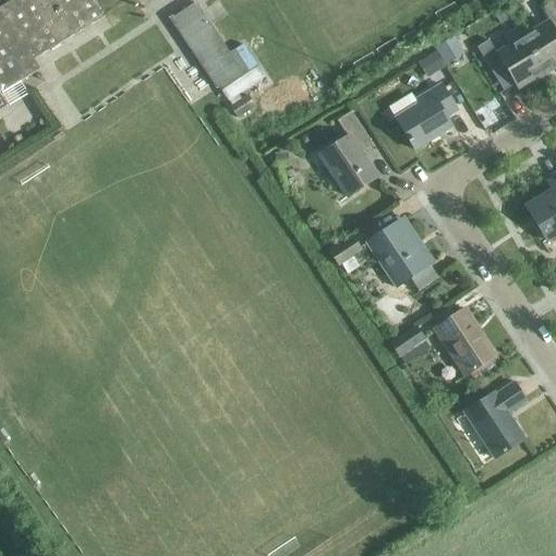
[(0,5),(7,16),(34,58),(105,14),(95,0),(9,0),(0,5)]
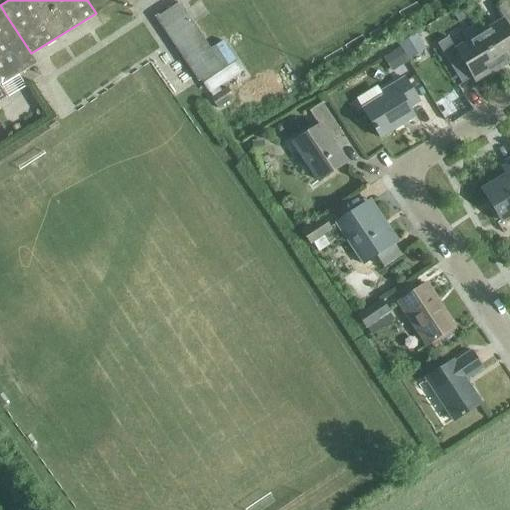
[(502,16),(479,31),(481,34),(499,64),(509,57),(509,4),(507,0),(496,7),(502,16)]
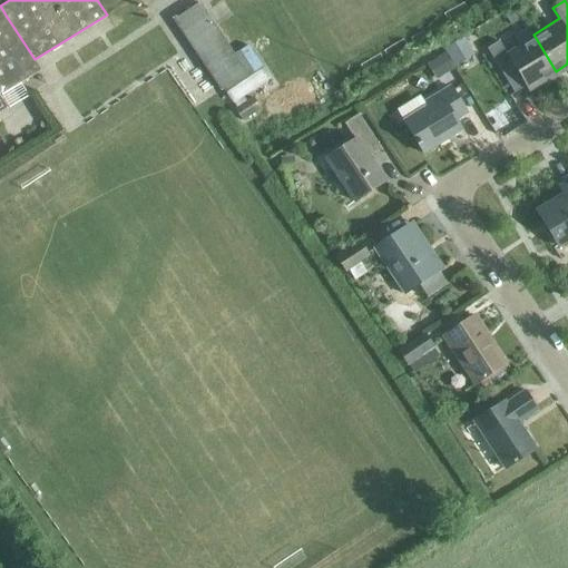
[(198,2),(174,19),(221,89),(224,87),(234,103),(272,77),(248,45),(233,55),(198,2)]
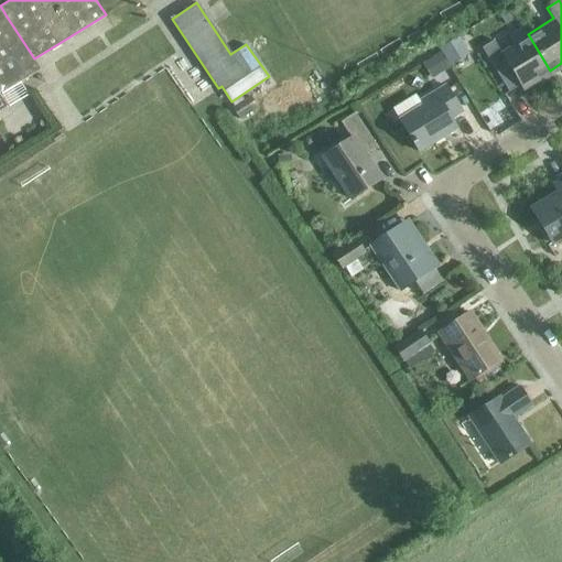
[(34,58),(7,17),(0,21),(0,92),(40,68),(34,58)]
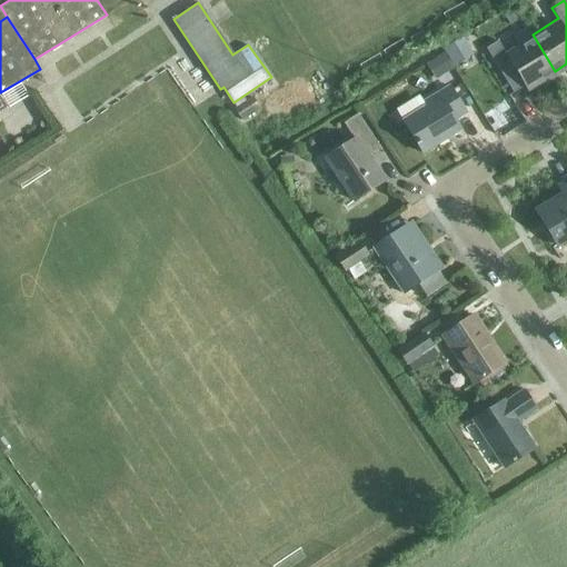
[(555,71),(535,38),(533,35),(528,27),(517,33),(524,46),(509,55),(500,39),(488,47),(504,72),(516,66),(529,87),(555,71)]
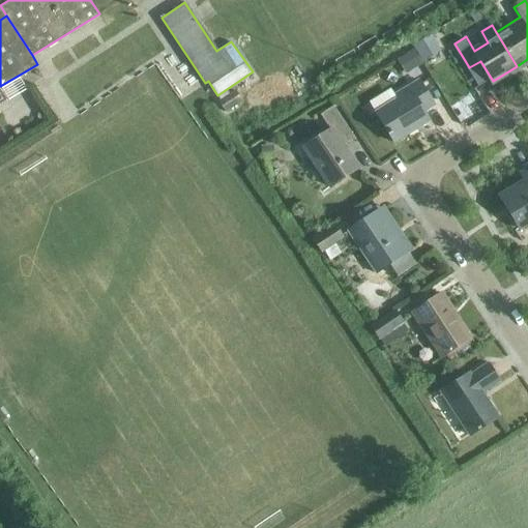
[(441,27),(433,32),(434,35),(439,42),(447,37),(443,30),(441,27)]
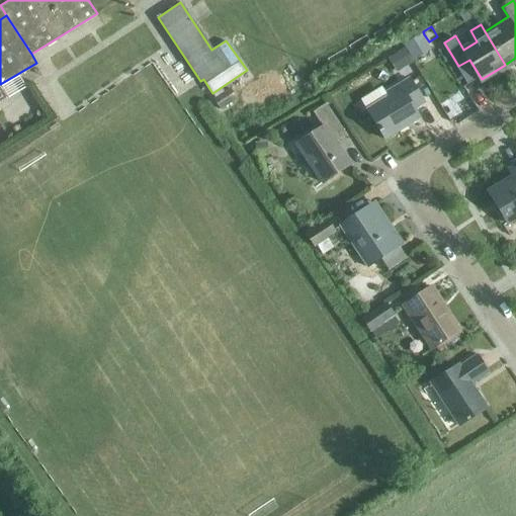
[(424,34),(423,31),(404,44),(414,60),(432,48),(429,41),(424,34)]
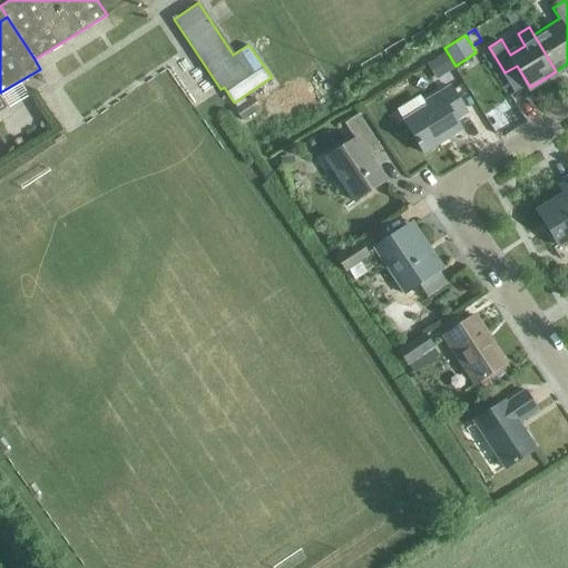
[(454,66),(446,50),(427,62),(437,77),(454,66)]
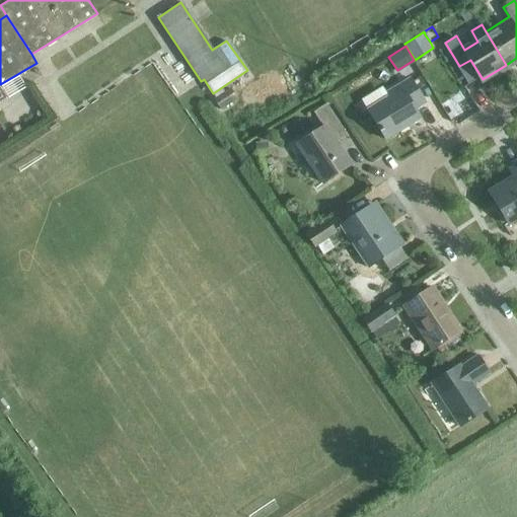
[(416,107),(427,100),(412,77),(387,92),(390,96),(369,109),(386,138),(422,117),(416,107)]
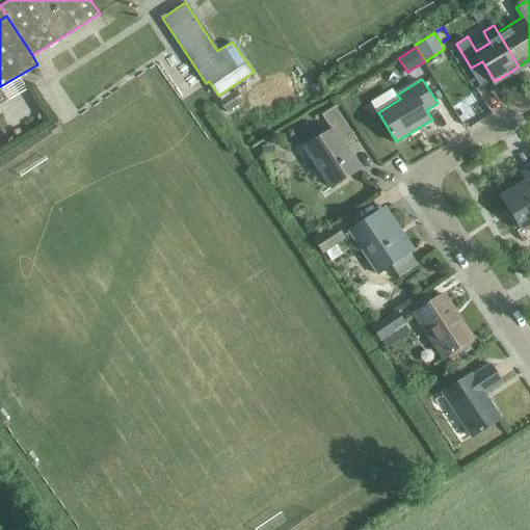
[(238,89),(220,100),(228,111),(245,101),(238,89)]
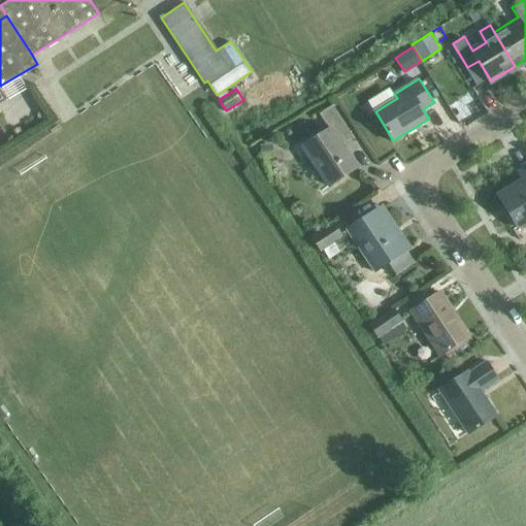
[(331,185),(358,166),(340,140),(352,133),(333,104),(320,113),(330,128),(304,145),(331,185)]
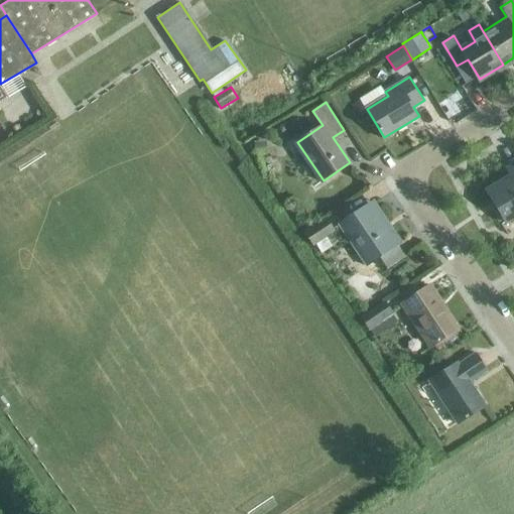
[(264,142),(253,143),(254,156),(265,155),(264,142)]
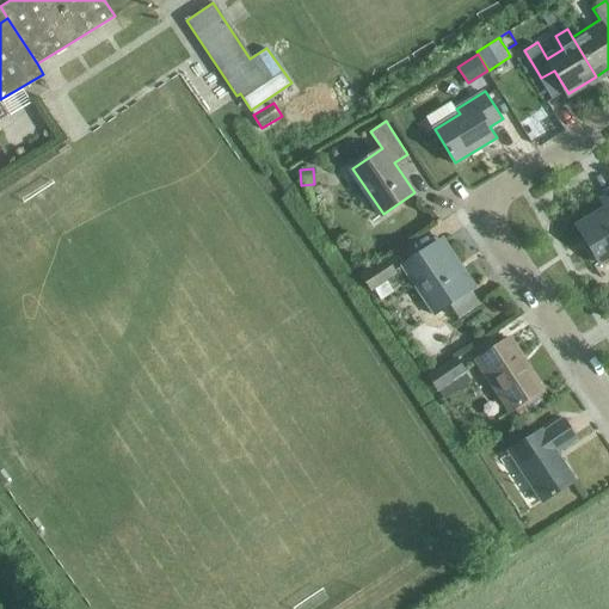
[(601,260),(608,256),(608,194),(602,198),(607,207),(578,225),(601,260)]
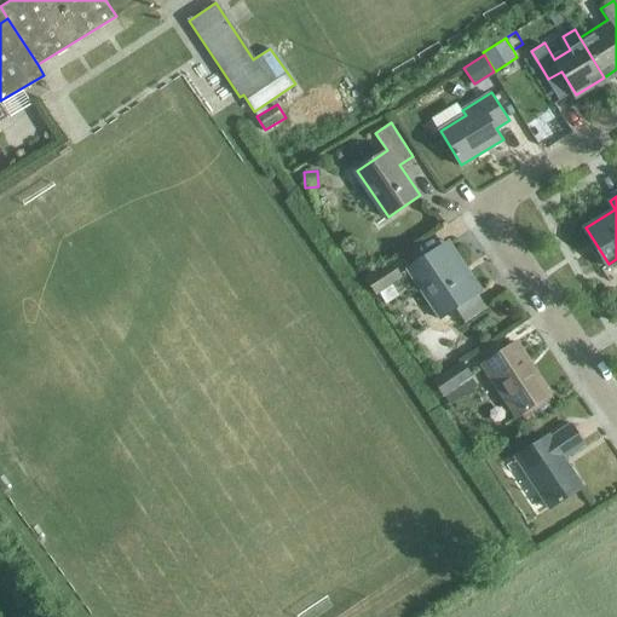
[(443,317),(484,289),(471,270),(466,274),(445,243),(410,267),(443,317)]
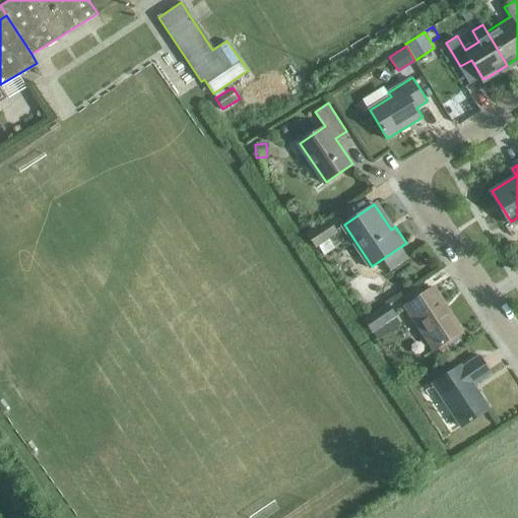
[(318,246),(339,232),(331,219),(309,234),(318,246)]
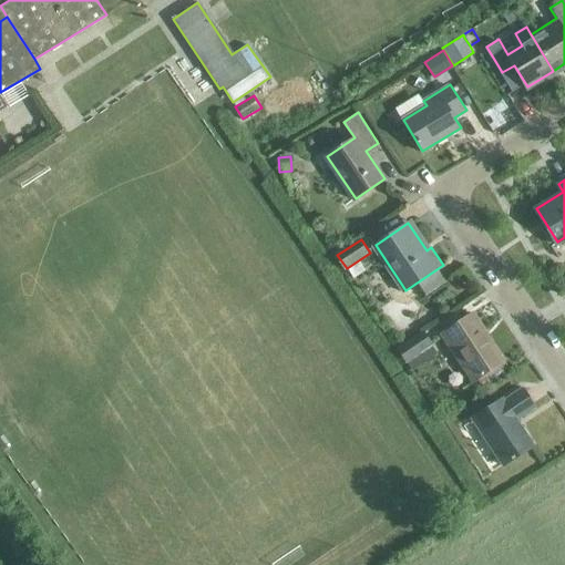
[(475,380),(503,362),(482,330),(484,328),(474,312),(443,332),(475,380)]
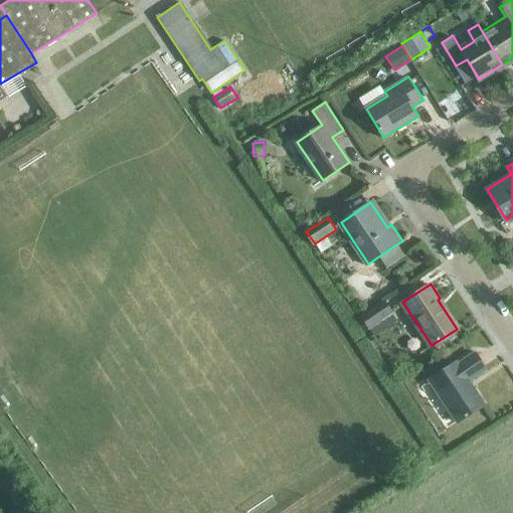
[(370,327),(393,312),(385,300),(362,315),(370,327)]
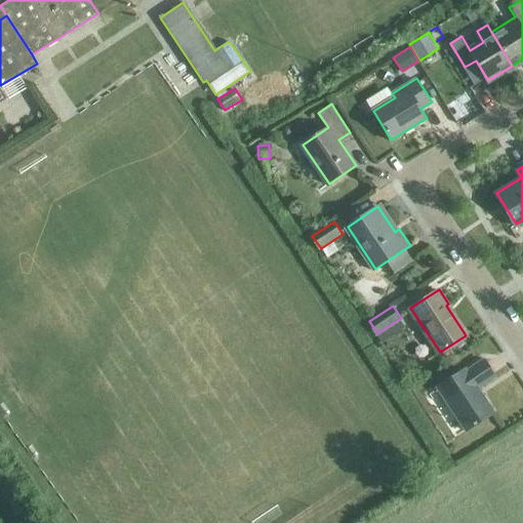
[(495,411),(491,406),(479,388),(496,376),(485,360),(469,371),(467,368),(440,387),(468,429),(495,411)]
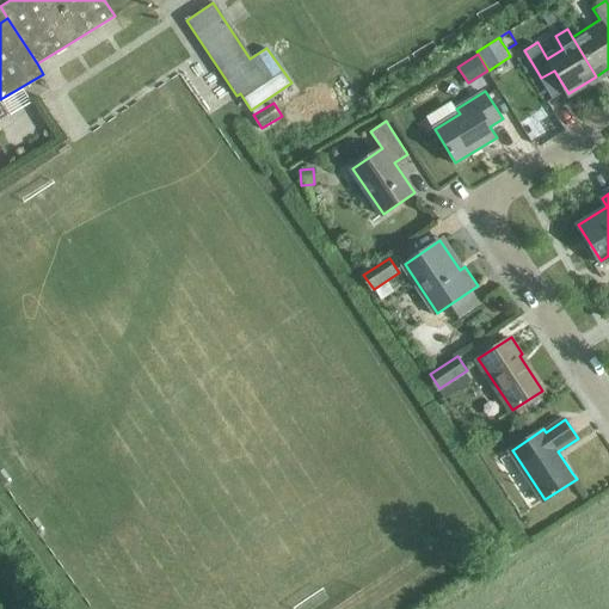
All buildings are outlined.
